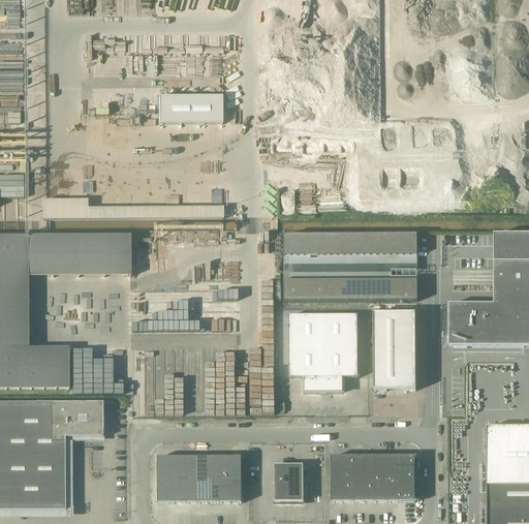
[(219,91),(155,91),(156,119),(219,118),(219,91)]
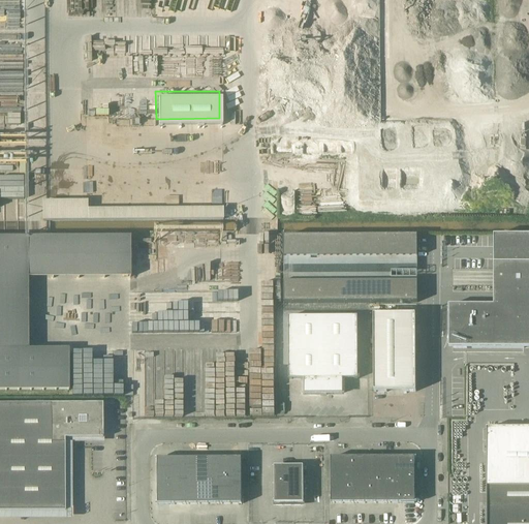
[(88,197),(41,197),(42,217),(223,216),(223,205),(88,206),(88,197)]
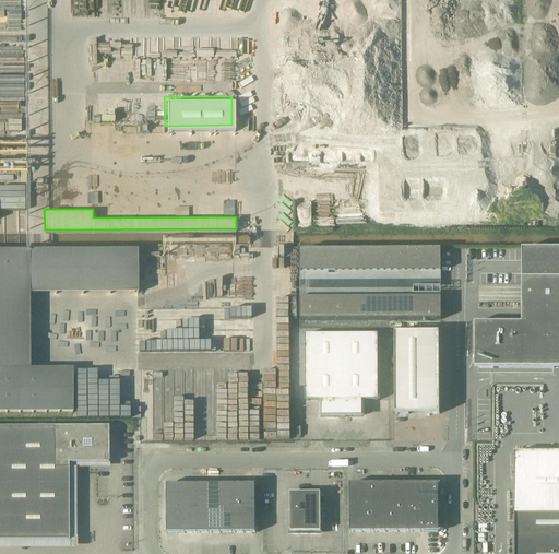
[(522,318),(478,318),(478,363),(558,363),(558,244),(522,244),(522,280),(536,280),(536,297),(522,297),(522,318)]
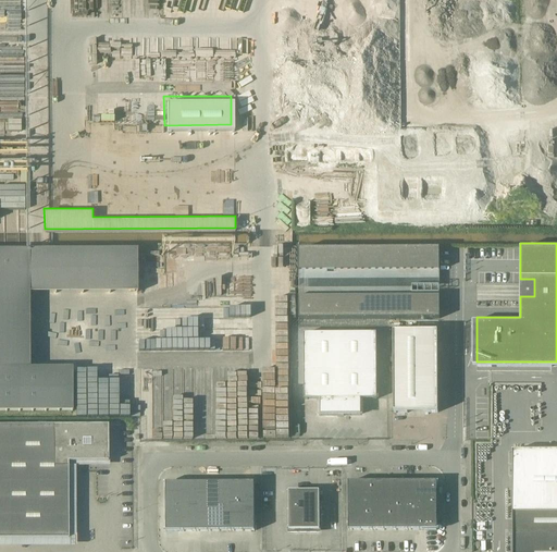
[(299,244),(299,266),(440,266),(440,244),(299,244)]
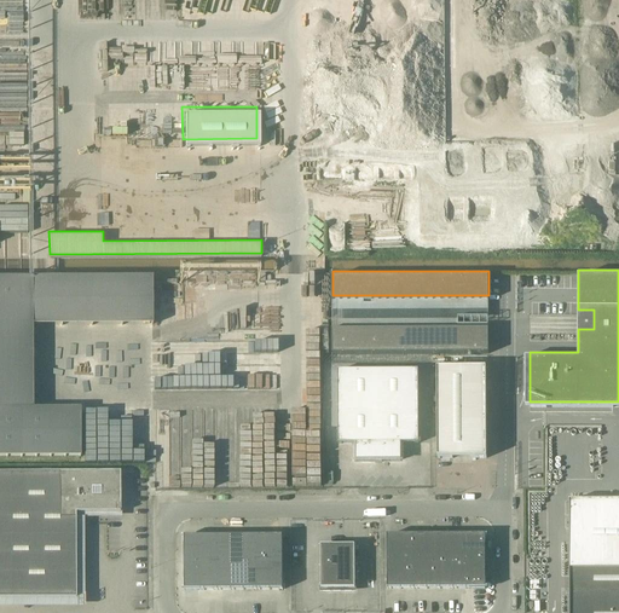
[(152,272),(0,272),(0,451),(81,451),(80,403),(33,403),(33,319),(47,319),(53,319),(62,319),(71,319),(81,319),(85,319),(148,319),(150,319),(151,319),(152,319),(152,300),(152,272)]
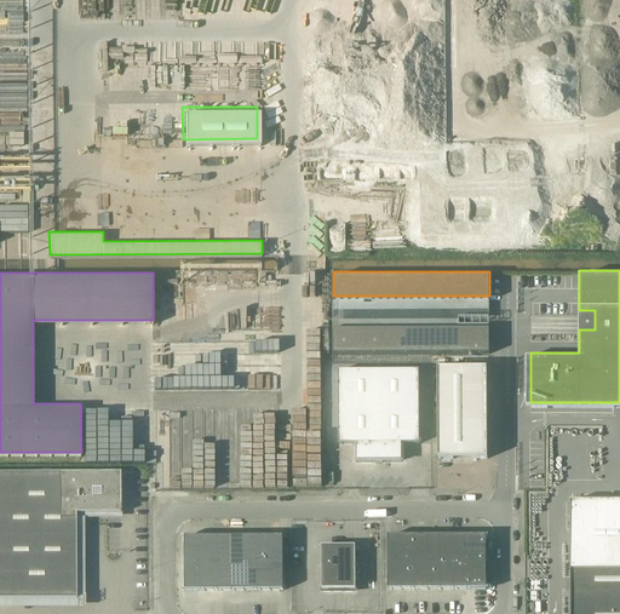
[(259,322),(222,321),(220,344),(258,345),(259,322)]
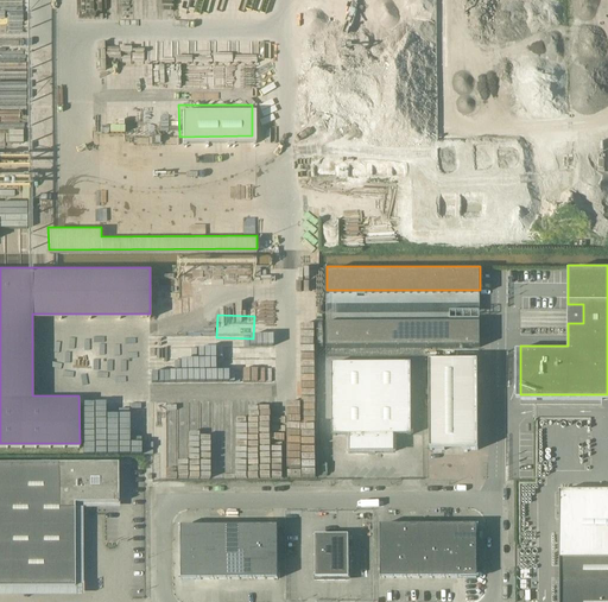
[(480,318),(327,318),(327,342),(480,342),(480,318)]
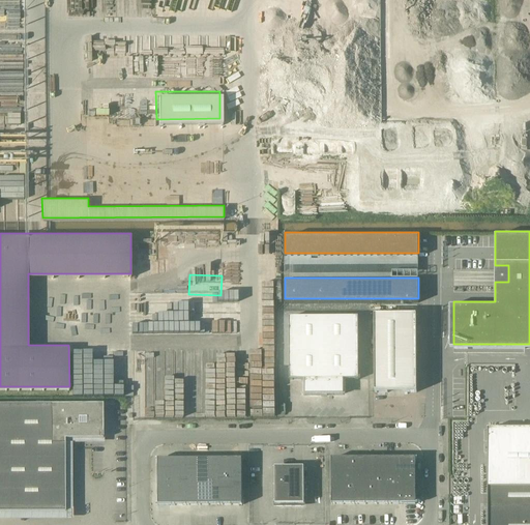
[(81,299),(81,319),(93,318),(92,299),(81,299)]
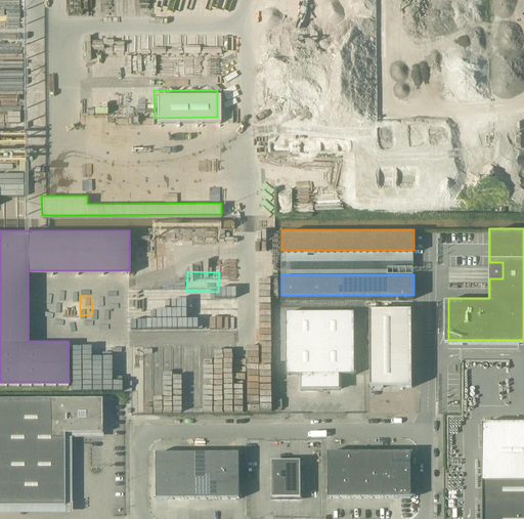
[(370,307),(370,383),(412,383),(411,307),(370,307)]
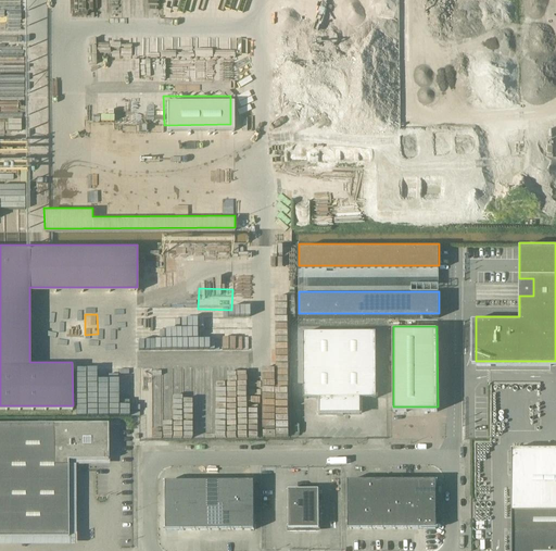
[(376,393),(376,327),(304,328),(304,393),(319,393),(319,409),(361,409),(361,393),(376,393)]
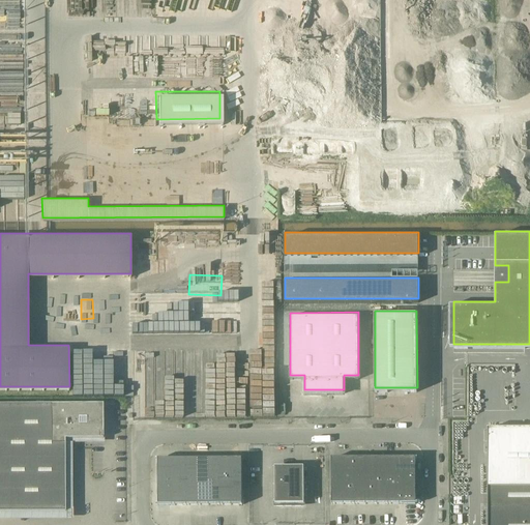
[(135,373),(134,344),(104,344),(104,374),(135,373)]
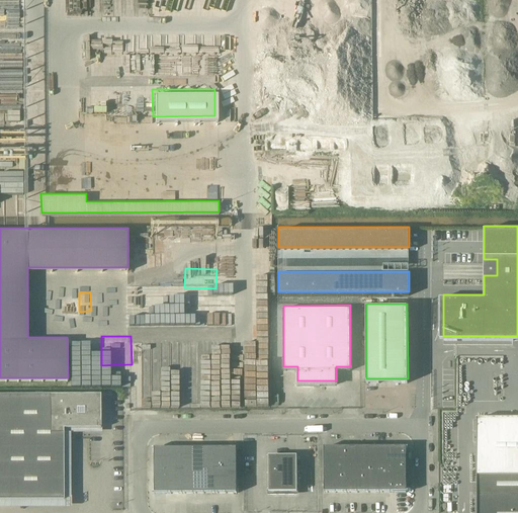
[(100,391),(0,391),(0,496),(64,496),(63,425),(100,425),(100,391)]
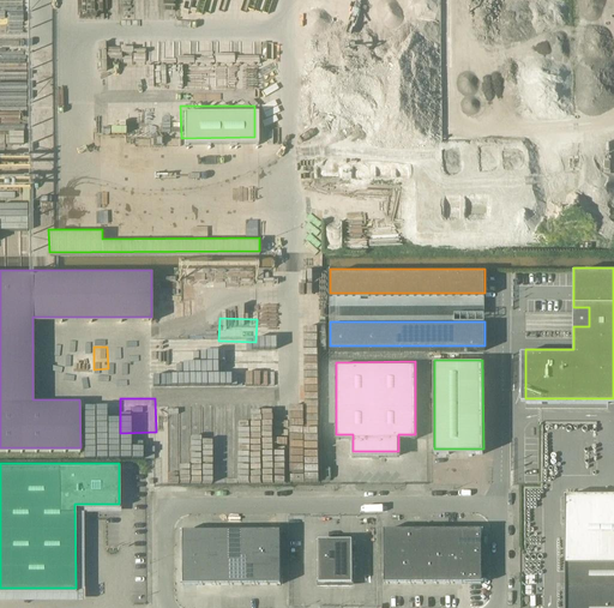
[(565,607),(613,607),(613,491),(565,492),(566,560),(565,607)]
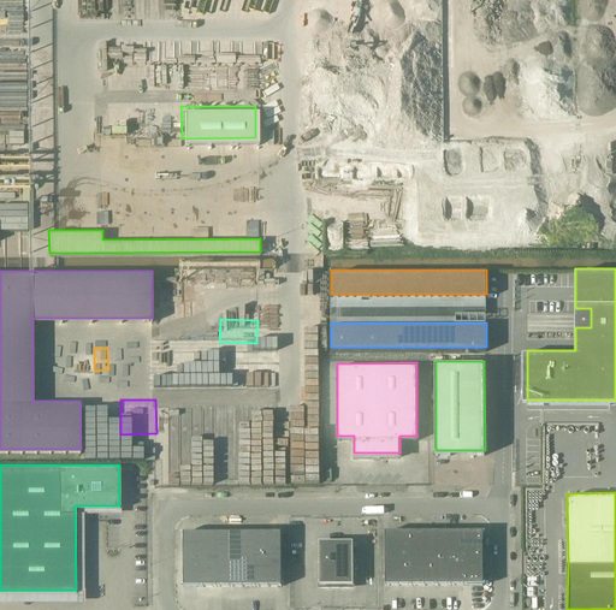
[(386,580),(484,580),(483,527),(386,527),(386,580)]
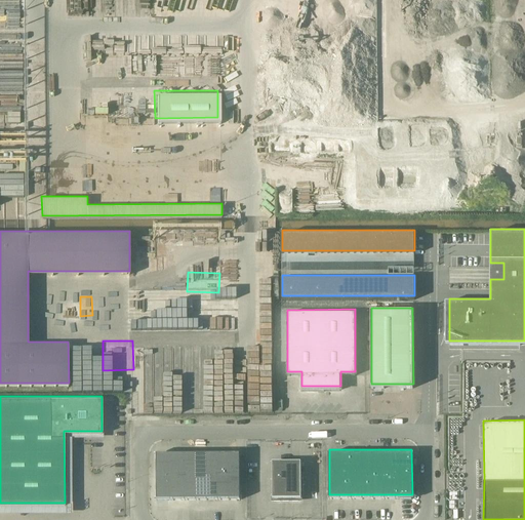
[(240,450),(157,450),(157,495),(240,495),(240,450)]
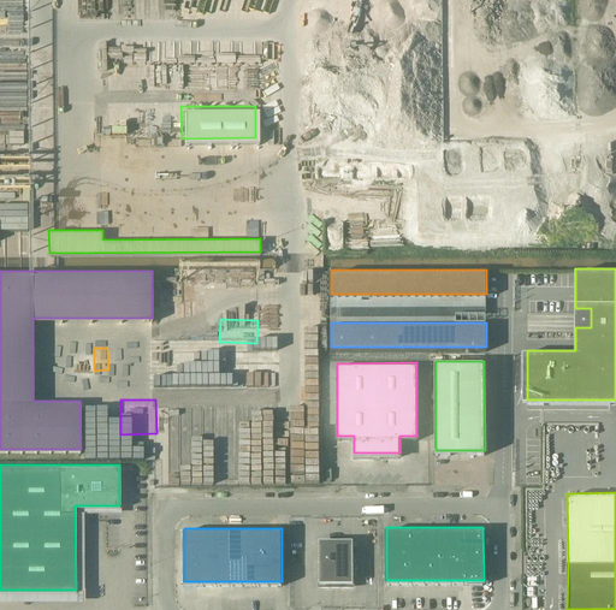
[(354,580),(354,537),(320,538),(320,580),(354,580)]
